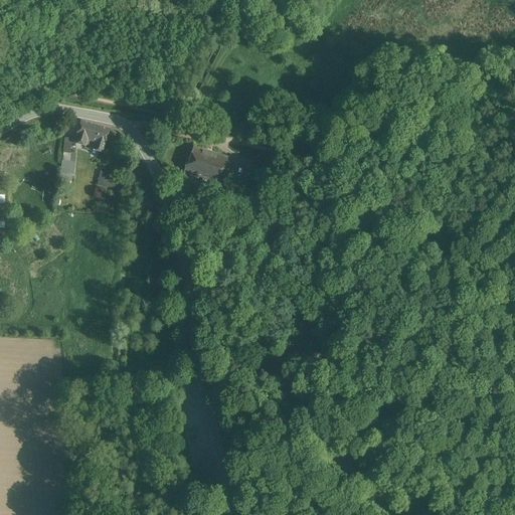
[(110,129),(91,123),(81,120),(74,143),(87,147),(88,145),(92,146),(96,147),(95,149),(103,152),(110,129)]
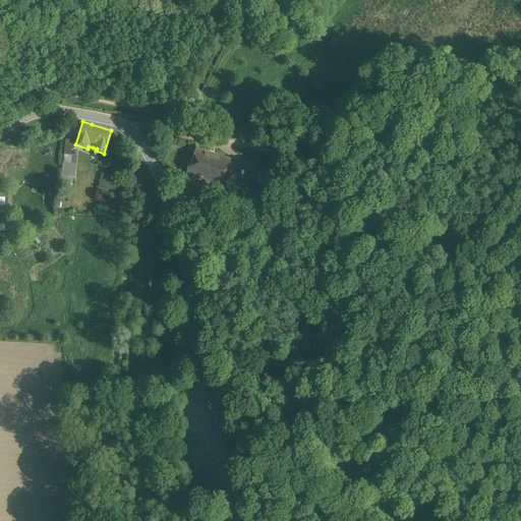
[(71,155),(71,150),(72,140),(66,139),(64,154),(64,155),(71,155)]
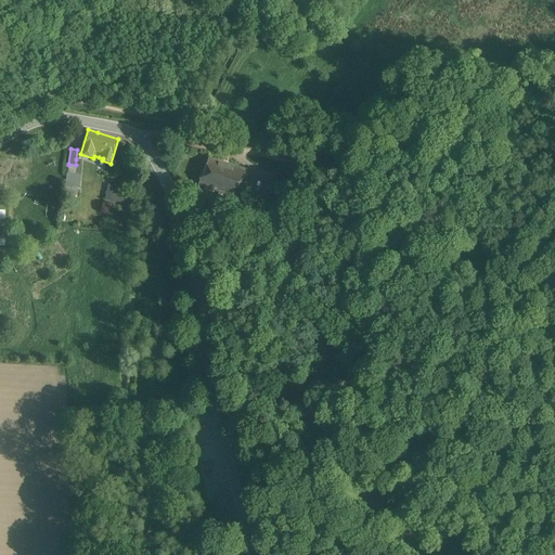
[(199,185),(220,192),(228,165),(208,159),(199,185)]
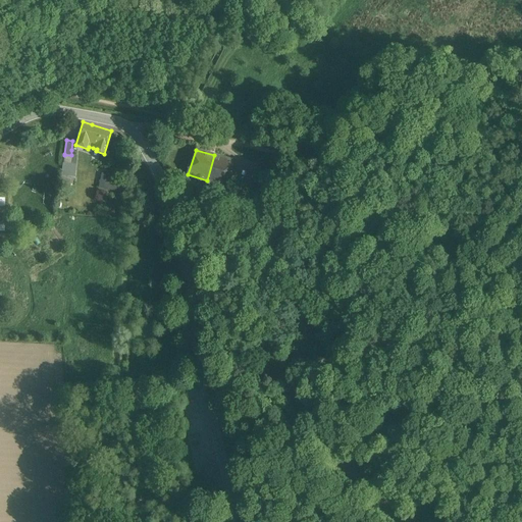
[(71,189),(71,186),(75,156),(64,155),(60,188),(71,189)]
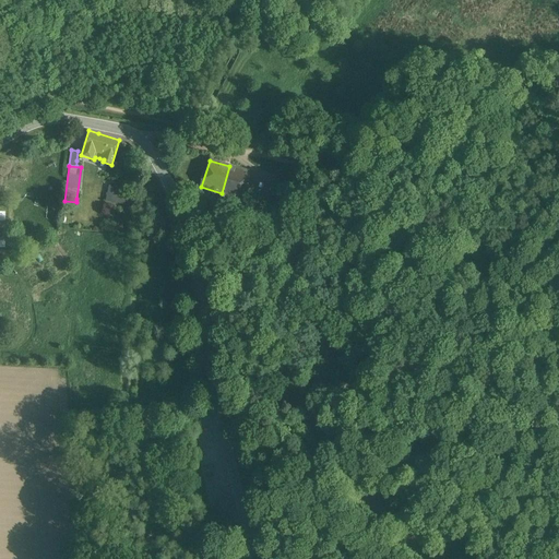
[(250,173),(229,166),(222,193),(241,200),(248,179),(250,173)]
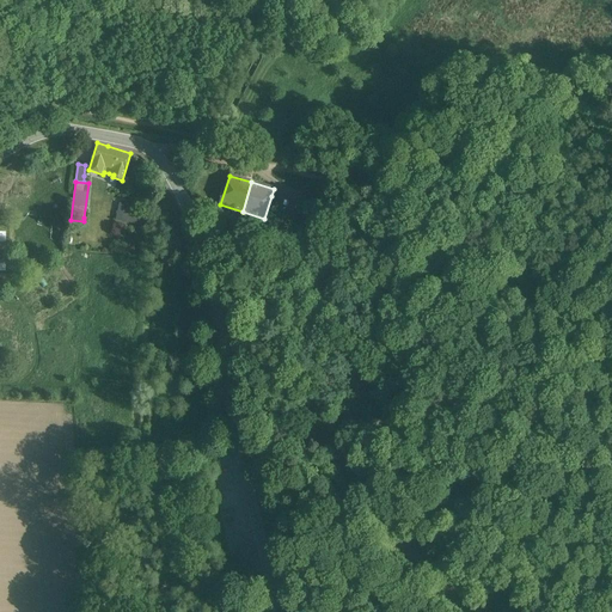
[(136,224),(138,221),(138,216),(134,216),(136,206),(118,202),(115,219),(115,220),(136,224)]
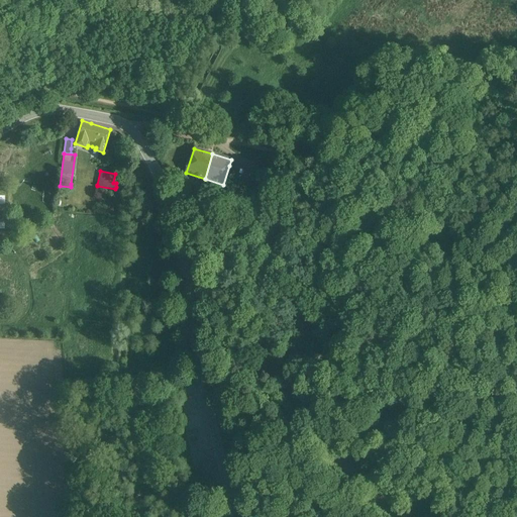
[(220,192),(213,190),(203,187),(201,196),(217,202),(220,192)]
